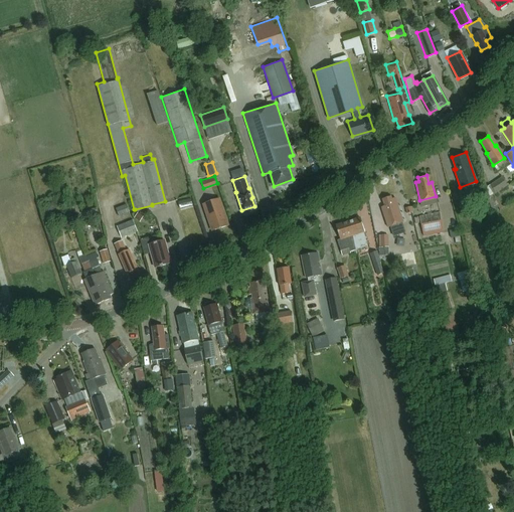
[(501,176),(489,183),(494,192),(506,184),(501,176)]
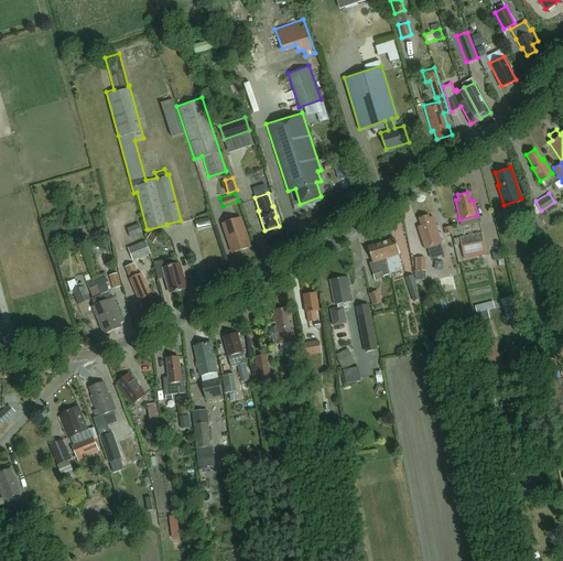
[(429,216),(428,214),(418,217),(421,224),(417,225),(424,247),(430,245),(432,251),(442,248),(440,241),(441,241),(432,215),(429,216)]
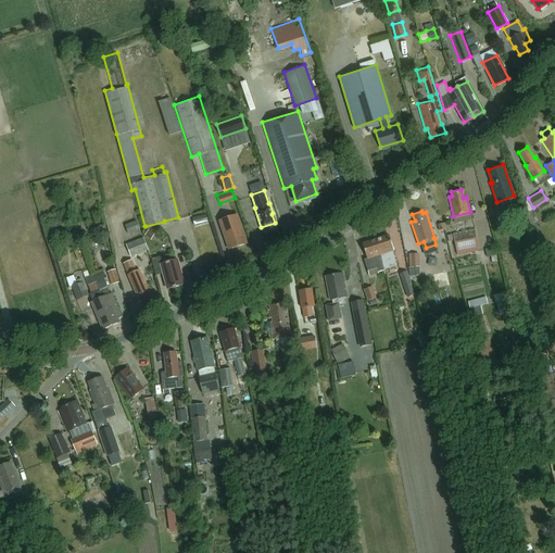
[(206,212),(191,216),(194,225),(209,221),(206,212)]
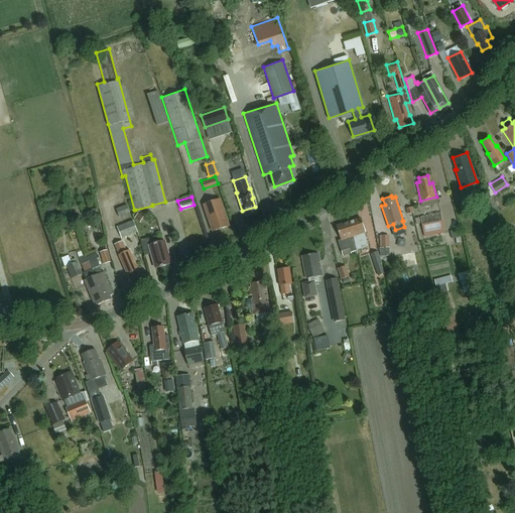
[(212,230),(228,224),(219,198),(203,204),(212,230)]
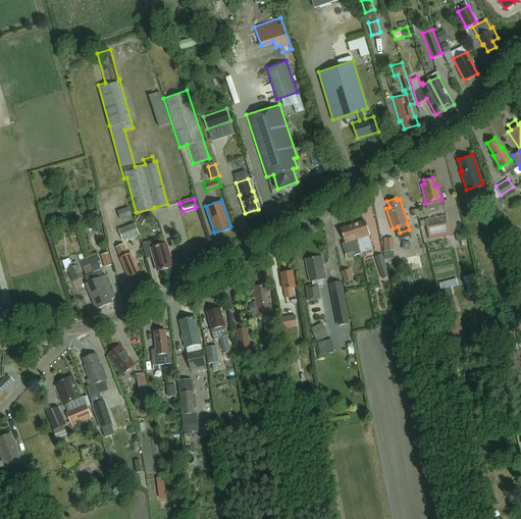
[(127,205),(118,209),(121,215),(131,212),(127,205)]
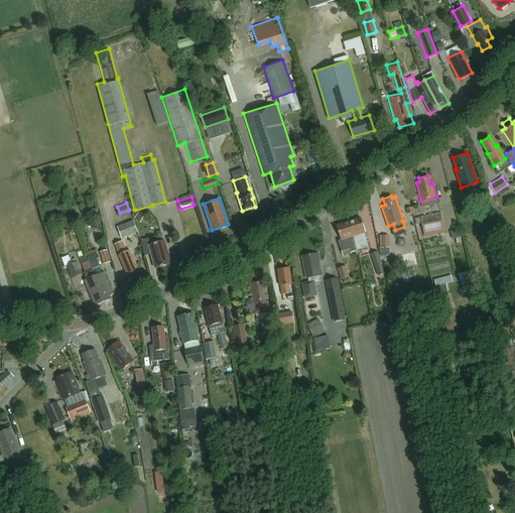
[(98,215),(96,207),(86,210),(88,217),(98,215)]
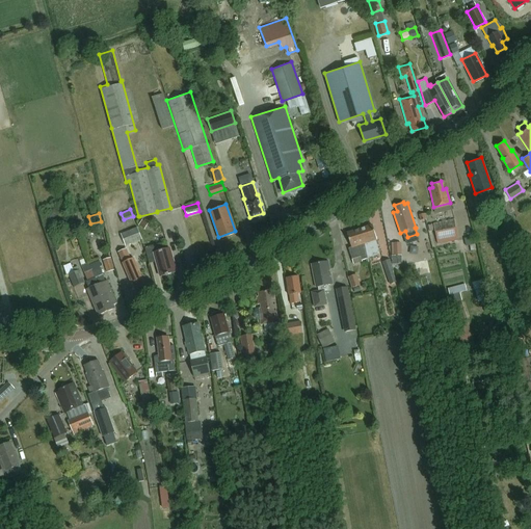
[(457,239),(453,218),(432,222),(436,242),(457,239)]
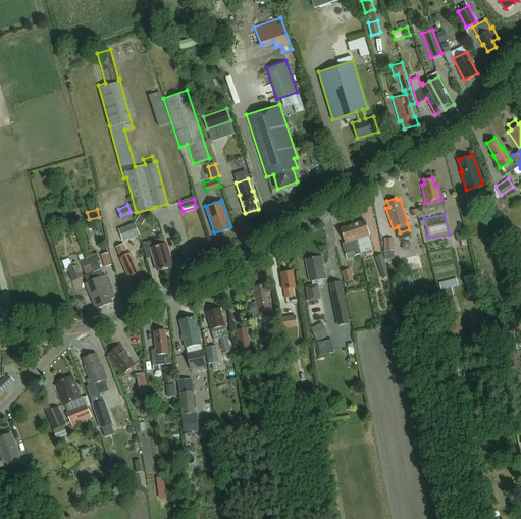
[(357,242),(360,252),(371,248),(367,234),(369,234),(364,219),(352,223),(356,238),(357,238),(357,242)]
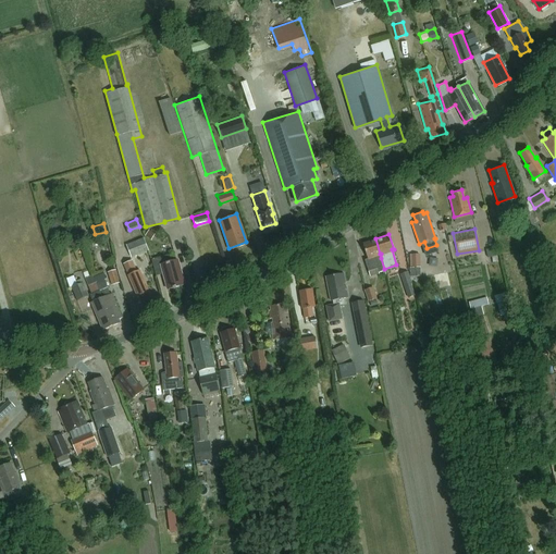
[(148,249),(143,236),(125,244),(131,256),(148,249)]
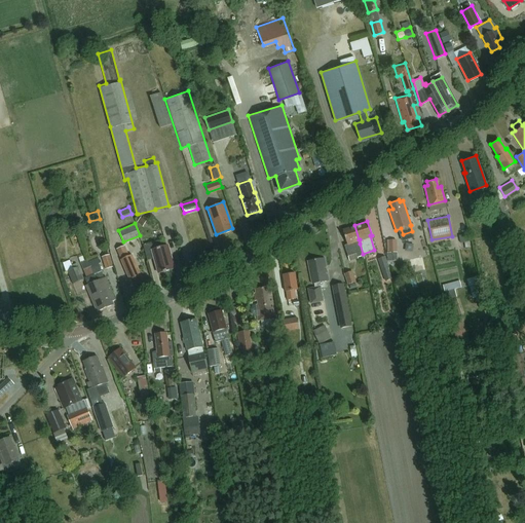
[(359,239),(354,225),(342,229),(346,243),(343,244),(347,255),(355,252),(357,256),(363,254),(360,244),(360,239),(359,239)]
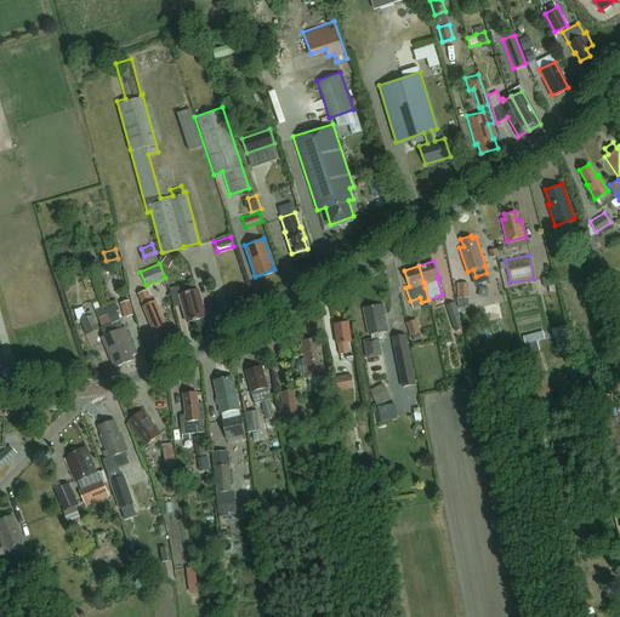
[(186,320),(205,315),(197,287),(189,290),(187,283),(168,287),(172,306),(181,303),(186,320)]
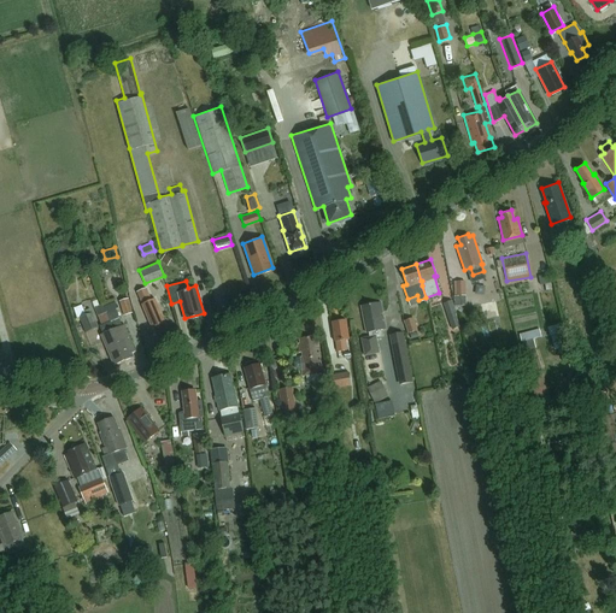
[(152,328),(164,322),(153,298),(151,299),(145,287),(136,290),(152,328)]
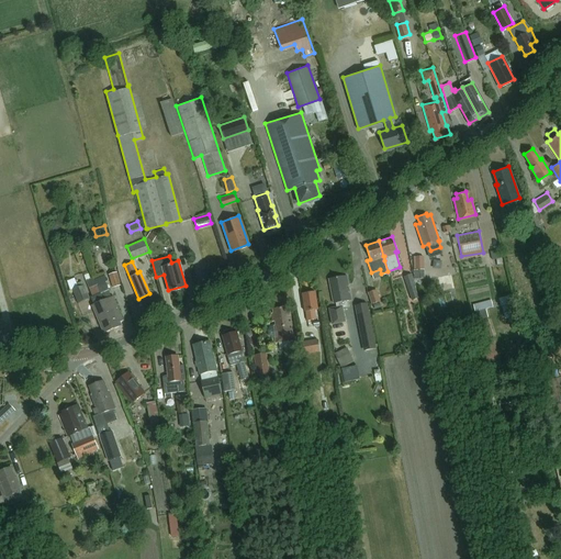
[(424,268),(415,268),(413,268),(413,278),(424,277),(424,268)]
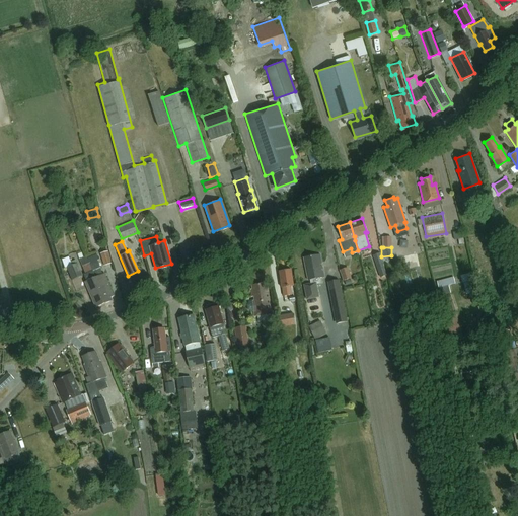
[(107,249),(99,252),(103,265),(112,262),(107,249)]
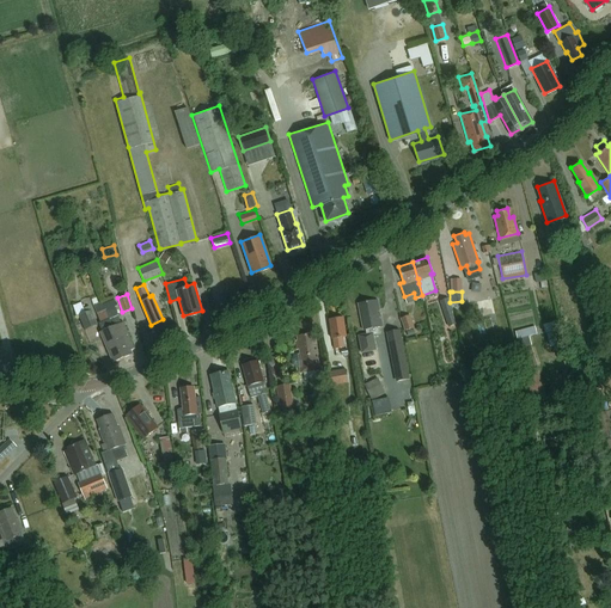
[(447,296),(438,300),(443,313),(452,309),(447,296)]
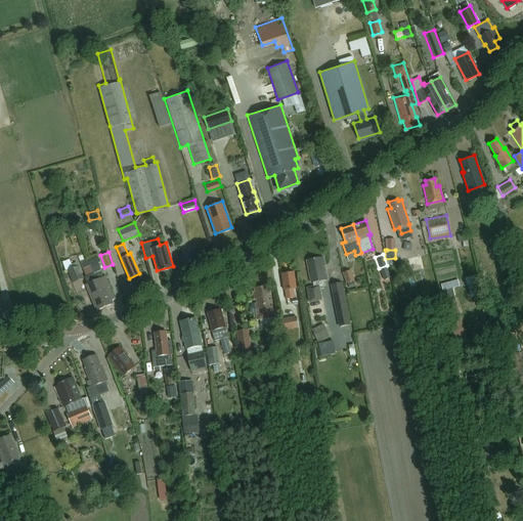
[(90,264),(93,272),(100,269),(97,261),(99,261),(96,255),(88,259),(90,264)]
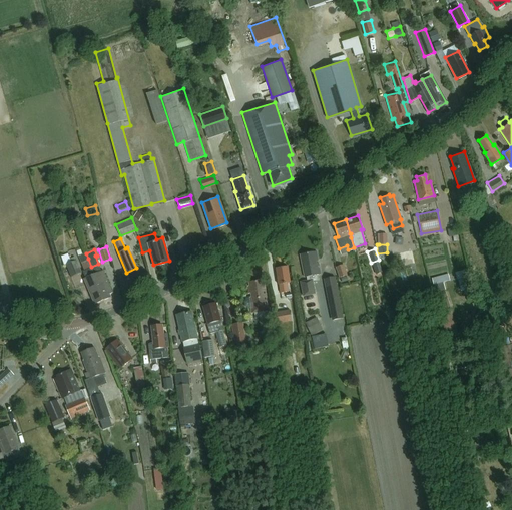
[(316,249),(299,252),(304,276),(306,275),(307,279),(300,281),(303,295),(315,292),(312,279),(316,278),(315,274),(320,273),(316,249)]
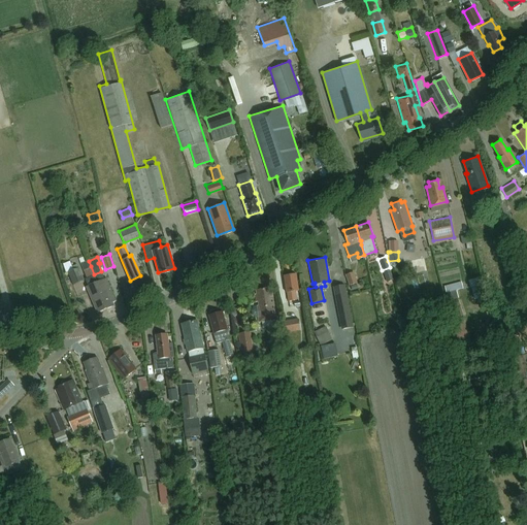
[(71,265),(69,259),(62,262),(66,271),(67,271),(72,283),(83,279),(76,263),(71,265)]
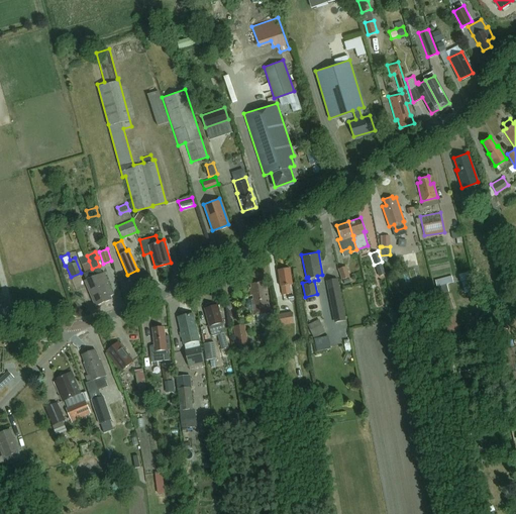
[(85,272),(92,269),(89,261),(87,255),(79,259),(81,264),(85,272)]
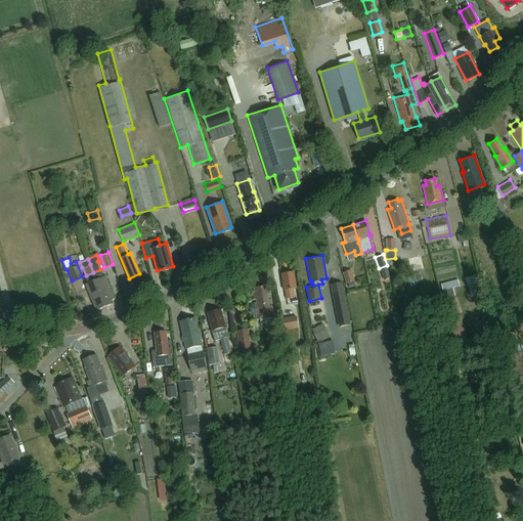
[(346,281),(353,279),(350,269),(342,271),(346,281)]
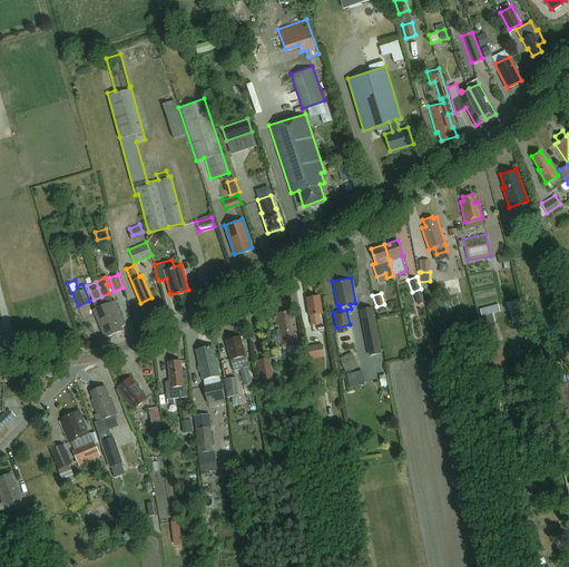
[(317,313),(322,312),(319,294),(305,296),(308,314),(311,323),(320,322),(317,313)]
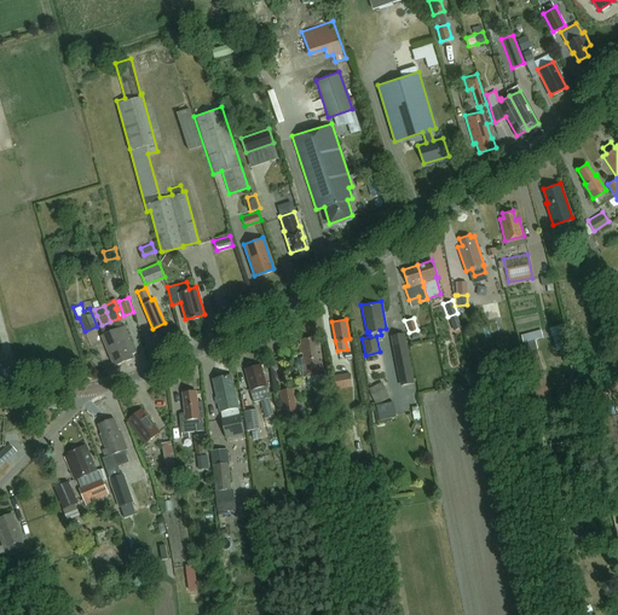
[(489,323),(490,330),(497,329),(498,332),(502,331),(501,325),(497,326),(495,320),(489,323)]
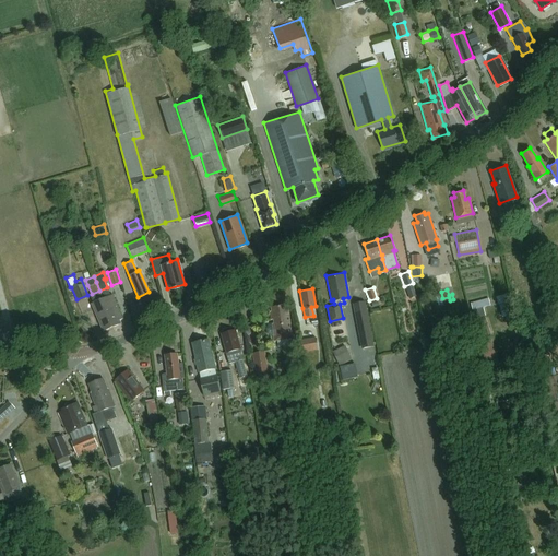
[(104,310),(110,326),(119,322),(118,319),(121,317),(111,293),(103,296),(108,308),(104,310)]
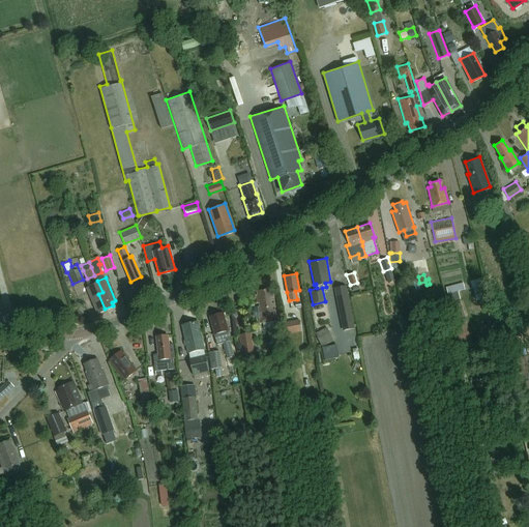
[(446,292),(466,287),(465,280),(444,285),(446,292)]
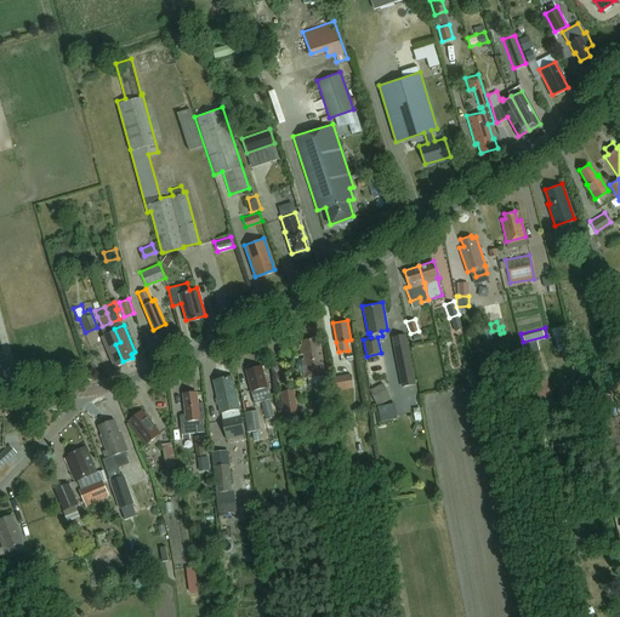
[(113,366),(123,361),(115,344),(120,342),(114,329),(101,335),(113,366)]
